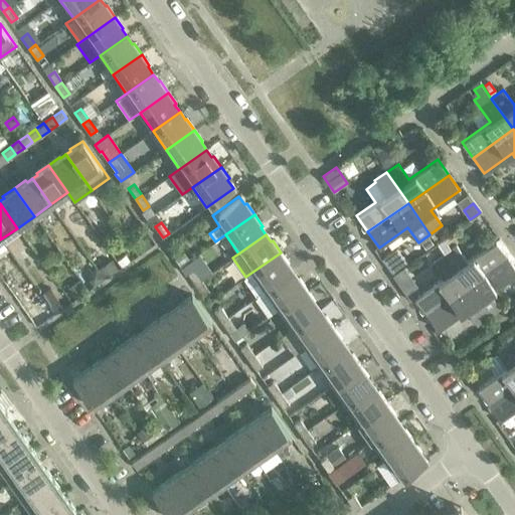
[(135,244),(141,251),(151,244),(146,237),(135,244)]
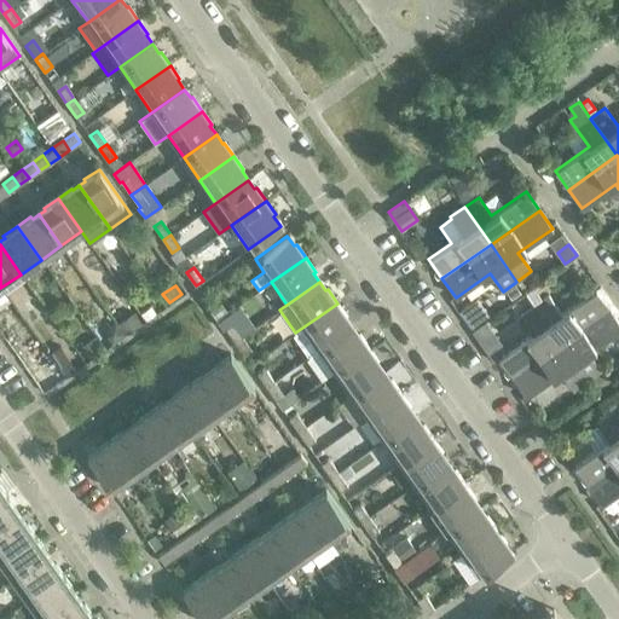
[(507,291),(512,299),(520,293),(515,285),(507,291)]
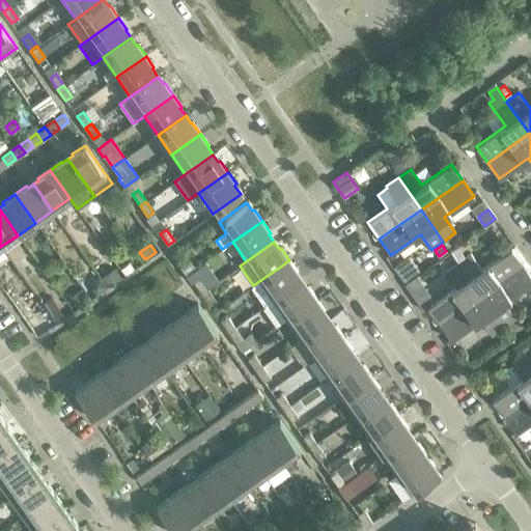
[(188,261),(179,249),(173,254),(182,266),(188,261)]
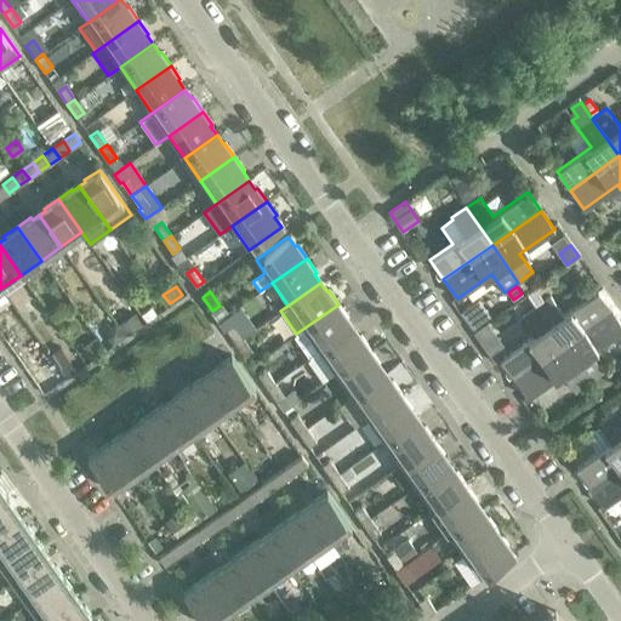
[(551,297),(536,307),(563,345),(611,311),(597,291),(563,315),(551,297)]
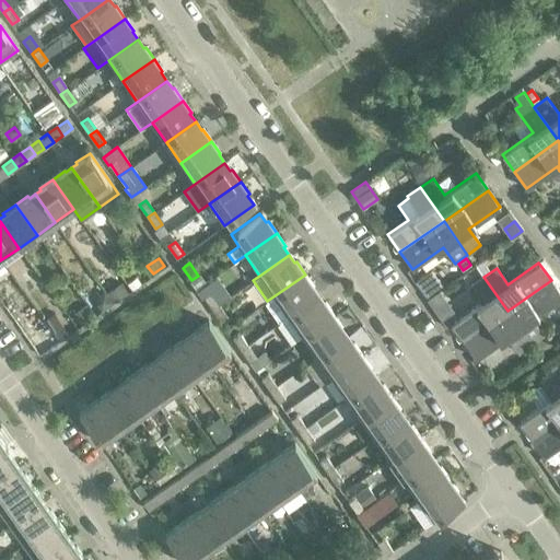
[(431,270),(416,281),(427,296),(442,286),(431,270)]
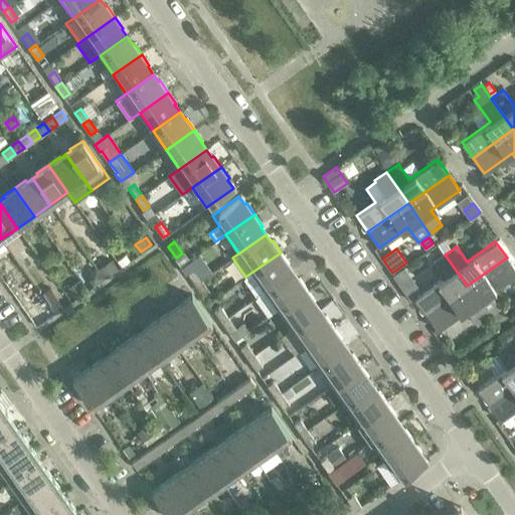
[(289,264),(281,252),(245,277),(243,278),(258,297),(266,291),(293,272),(287,265),(289,264)]
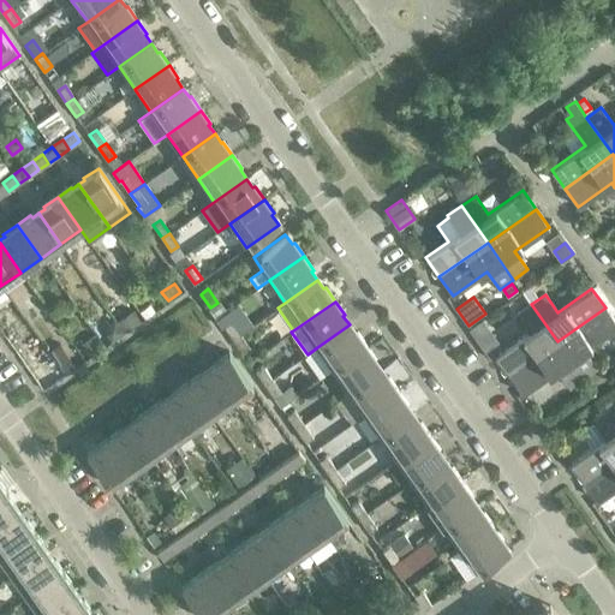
[(557,341),(531,304),(517,315),(530,333),(495,357),(508,376),(557,341)]
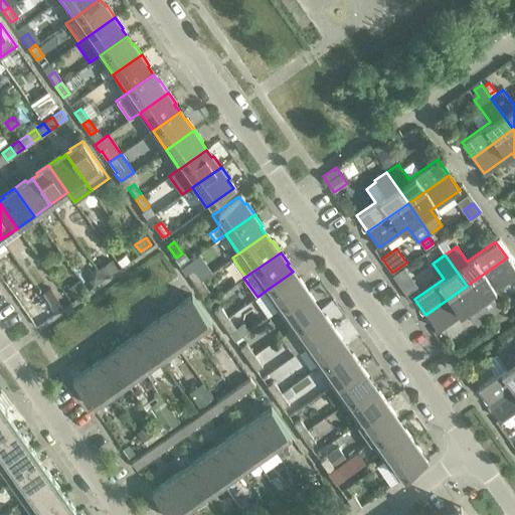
[(117,262),(121,268),(129,262),(125,255),(117,262)]
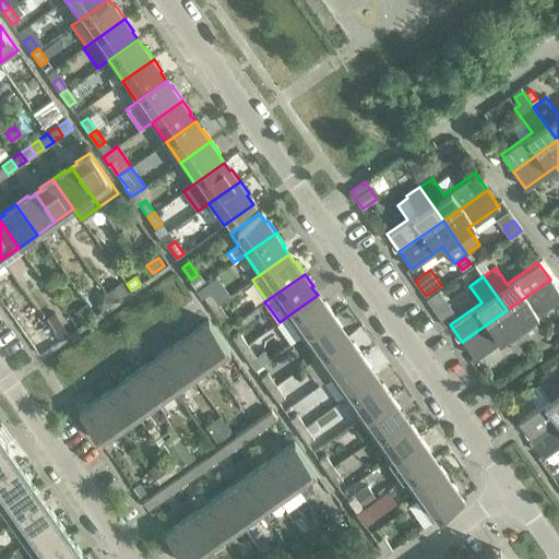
[(558,298),(558,292),(550,280),(507,310),(530,344),(543,334),(531,319),(558,298)]
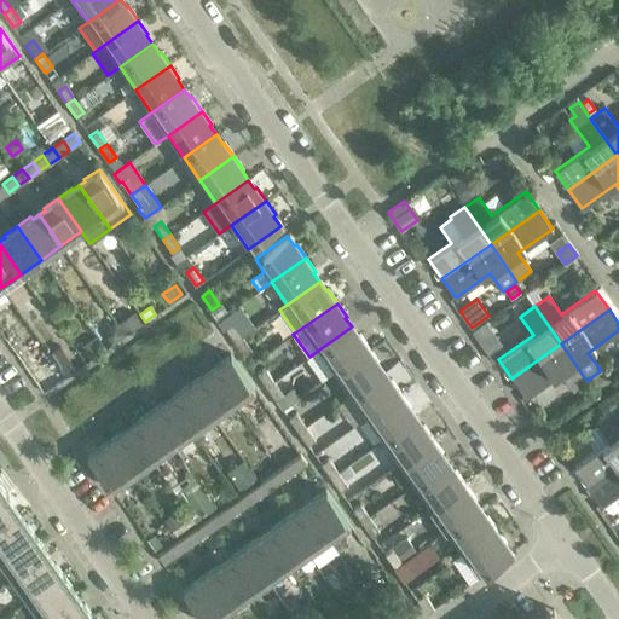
[(117,324),(125,335),(142,323),(133,313),(117,324)]
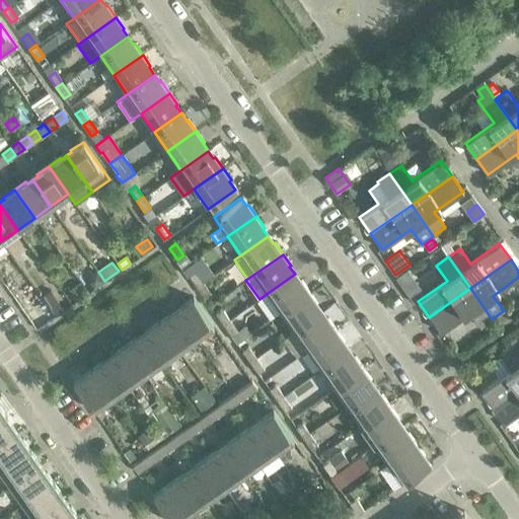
[(90,275),(89,284),(93,289),(103,282),(95,271),(90,275)]
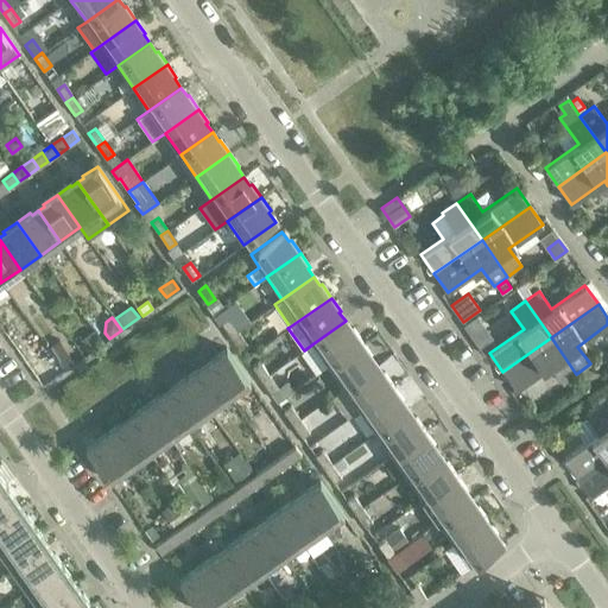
[(228,317),(221,323),(230,336),(238,330),(228,317)]
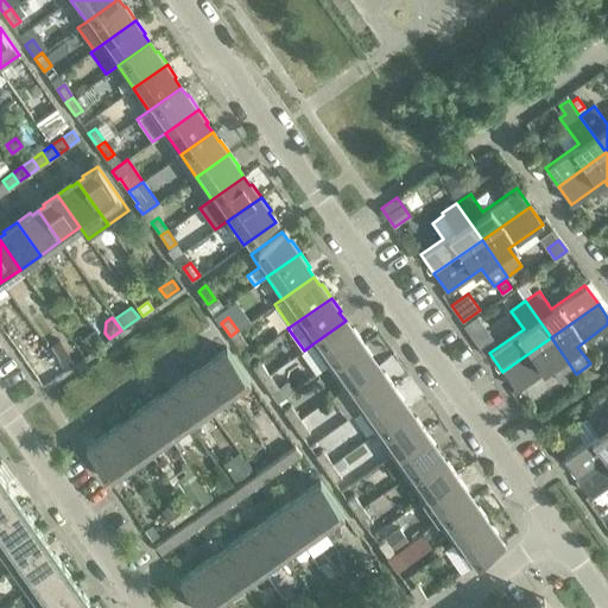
[(352,330),(346,321),(314,343),(329,366),(362,342),(353,329),(352,330)]
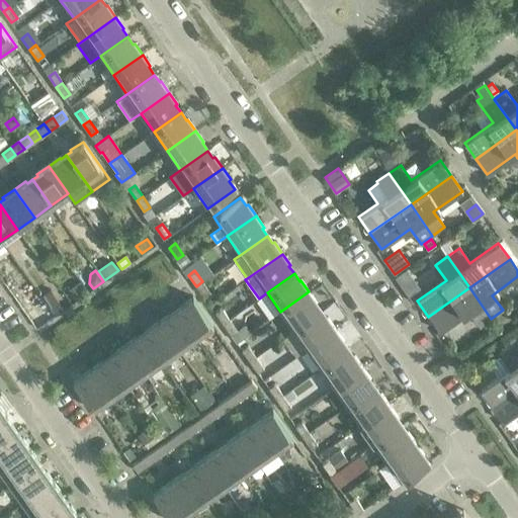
[(210,292),(202,281),(196,286),(204,297),(210,292)]
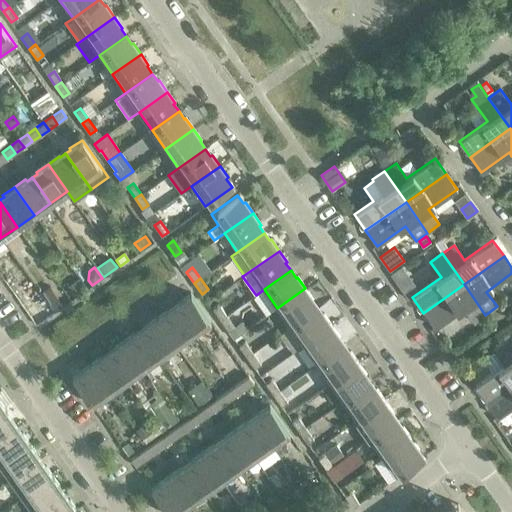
[(485,315),(464,284),(423,313),(434,328),(463,308),(473,323),(485,315)]
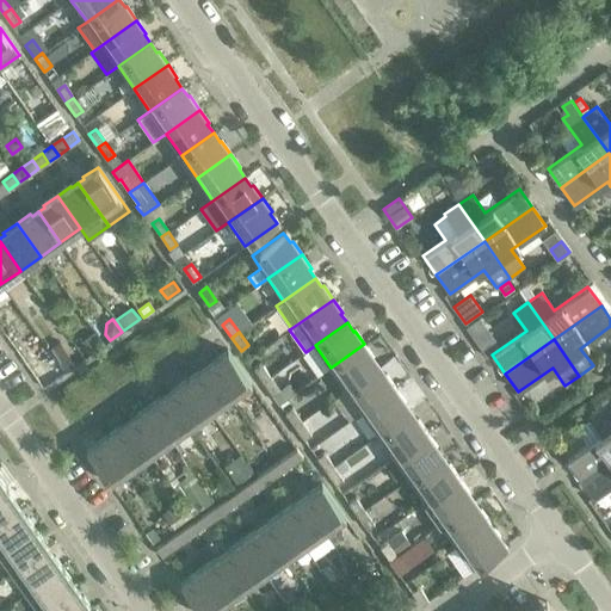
[(59,343),(49,349),(59,363),(68,357),(59,343)]
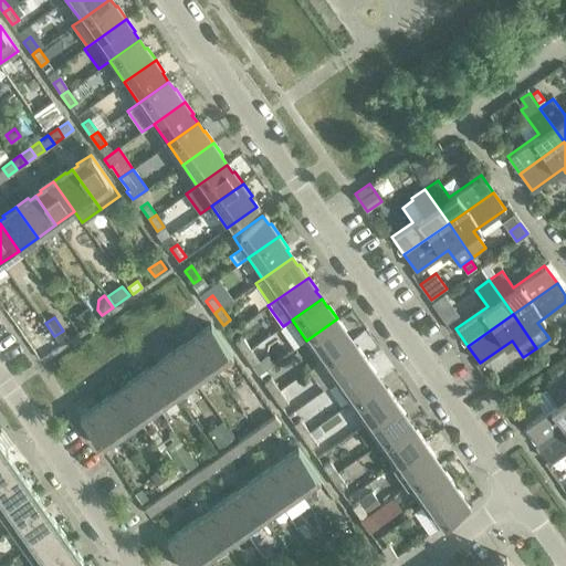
[(346,331),(337,318),(306,341),(321,362),(350,341),(345,332),(346,331)]
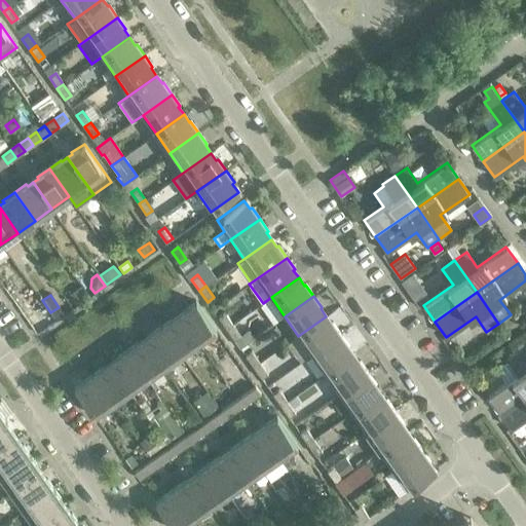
[(184,312),(179,316),(197,343),(216,331),(195,302),(183,311),(184,312)]
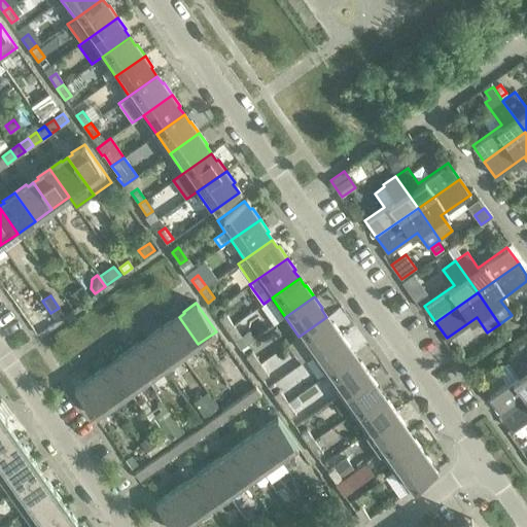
[(224,314),(218,318),(226,329),(233,325),(224,314)]
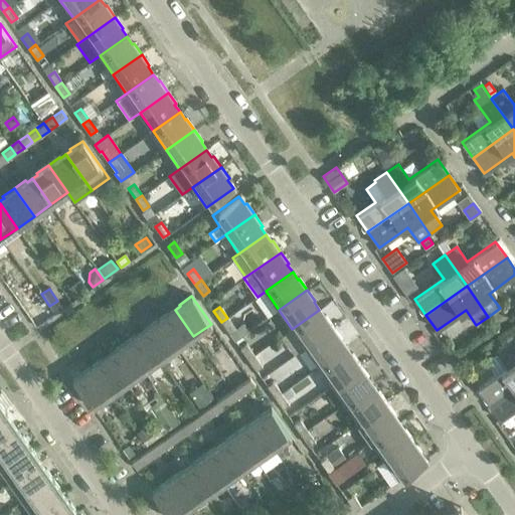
[(193,336),(175,310),(170,313),(168,312),(157,320),(177,348),(193,336)]
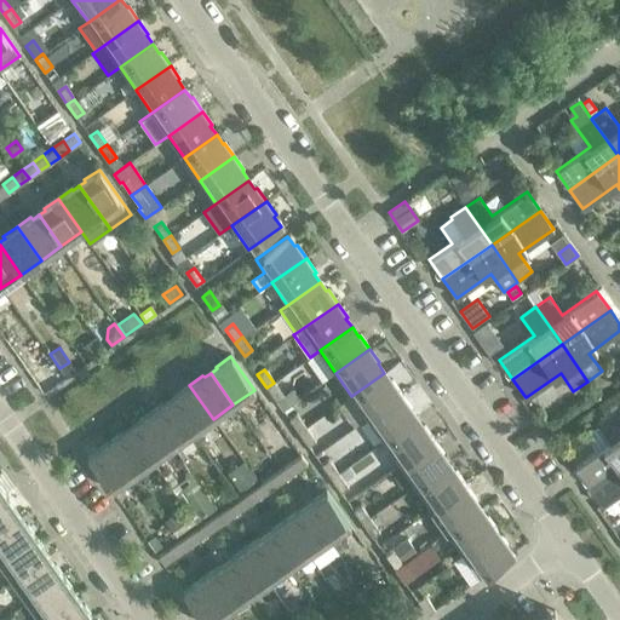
[(390,382),(384,373),(351,396),(367,418),(402,394),(392,380),(390,382)]
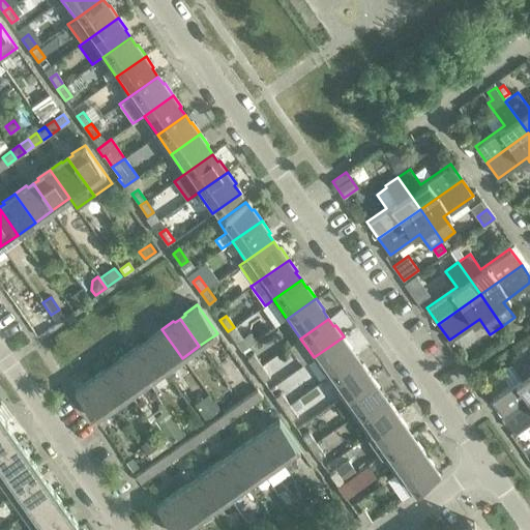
[(242,339),(234,327),(228,331),(236,343),(242,339)]
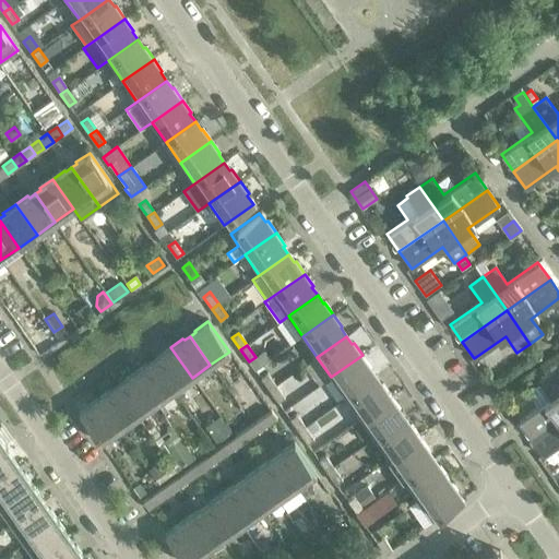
[(192,378),(170,347),(157,356),(158,358),(154,361),(174,390),(192,378)]
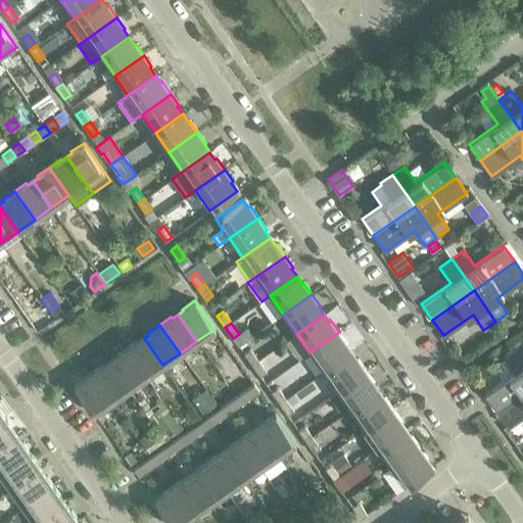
[(347,344),(339,332),(310,352),(324,372),(350,352),(345,345),(347,344)]
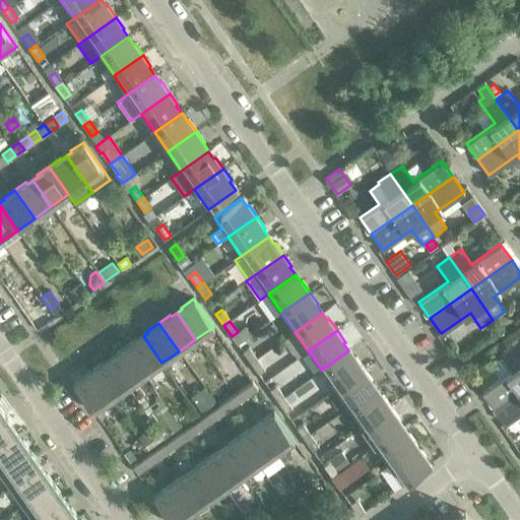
[(161,363),(143,336),(137,340),(136,338),(125,346),(144,375),(161,363)]
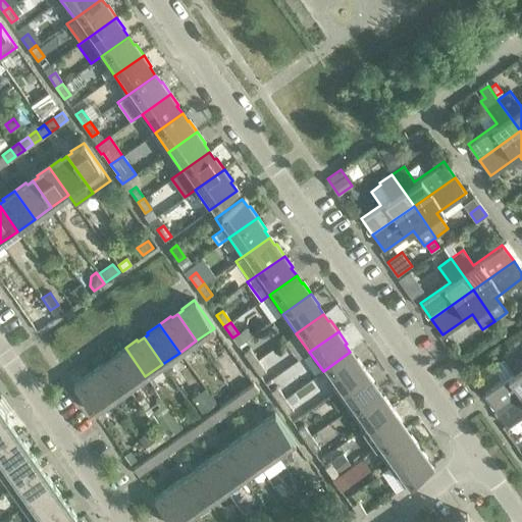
[(145,376),(125,348),(113,357),(114,358),(109,362),(128,388),(145,376)]
